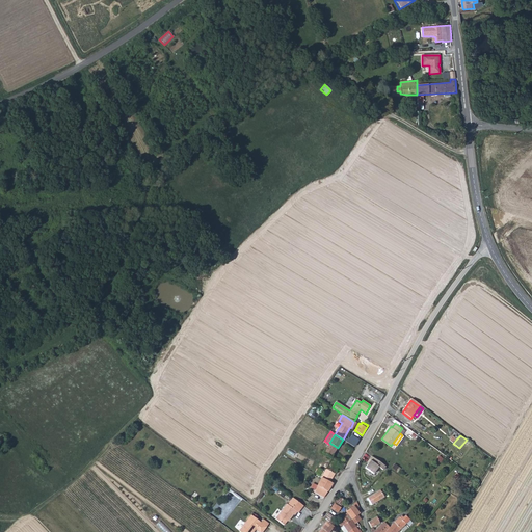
[(323,453),(330,458),(338,448),(329,443),(328,444),(323,453)]
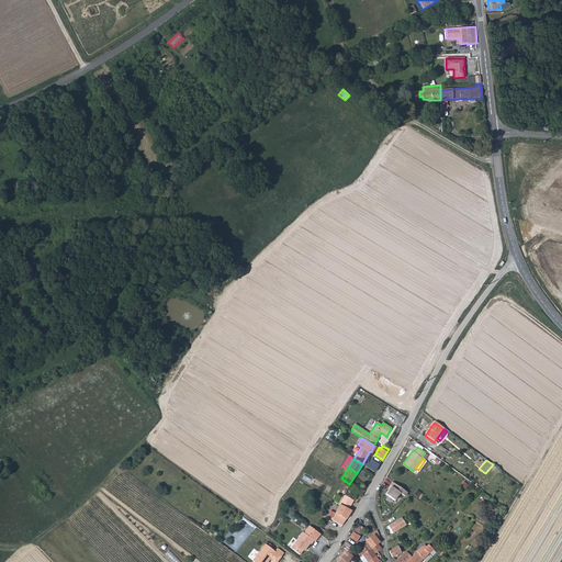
[(394,499),(398,493),(404,496),(407,492),(391,481),(383,493),(394,499)]
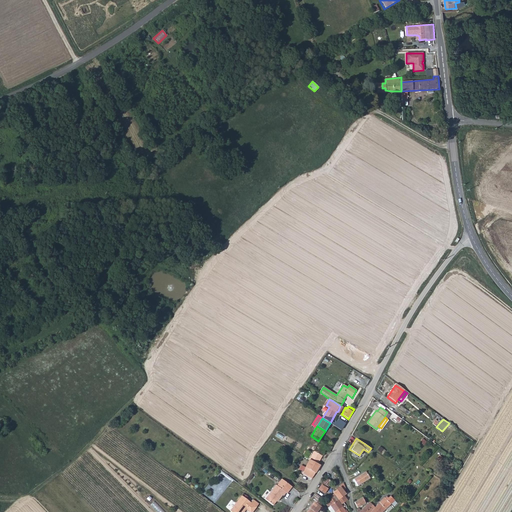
[(317,445),(326,450),(329,445),(321,441),(318,443),(317,445)]
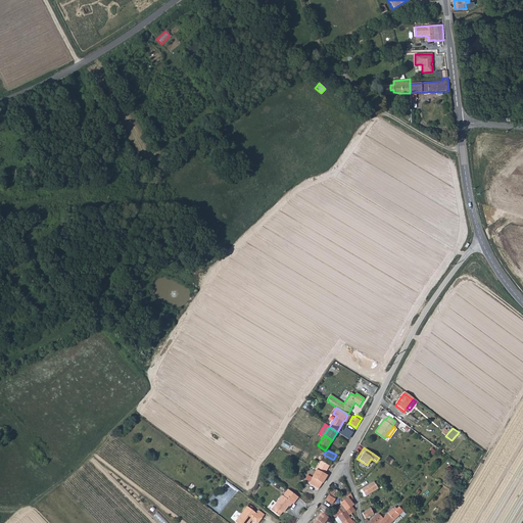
[(325,474),(333,460),(324,455),(321,461),(316,470),(325,474)]
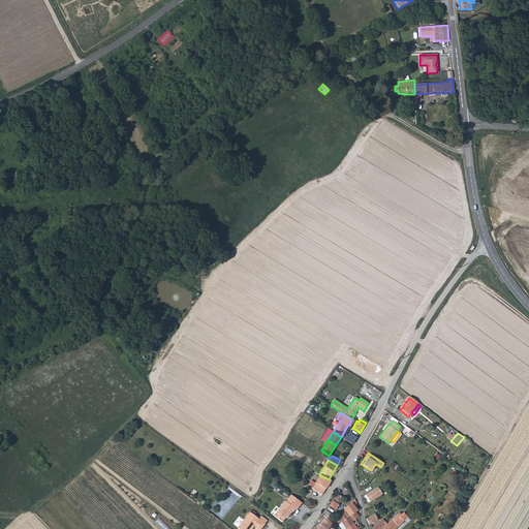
[(329,479),(319,475),(312,490),(322,495),(331,480),(329,479)]
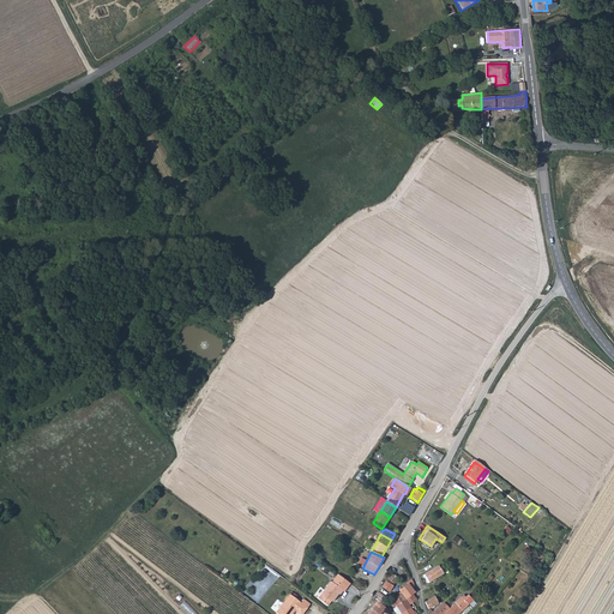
[(428,572),(423,575),(428,583),(444,573),(438,565),(428,572)]
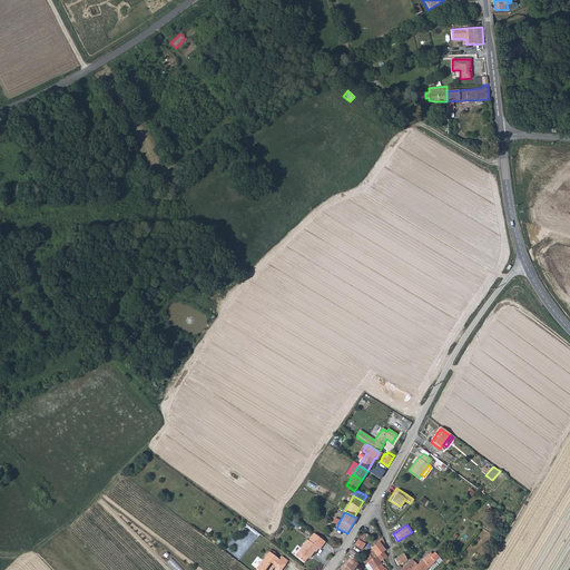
[(365,542),(370,537),(364,531),(360,538),(365,542)]
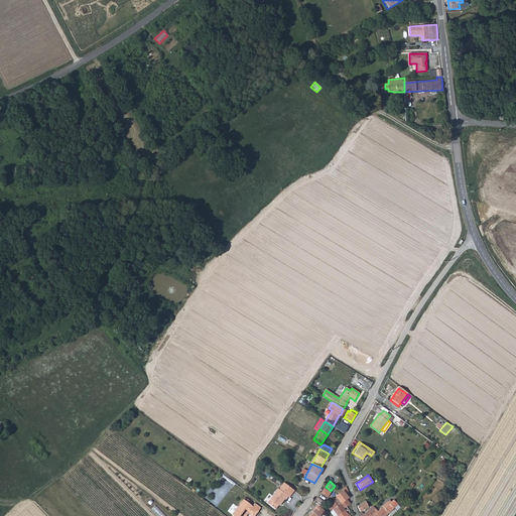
[(294,491),(284,484),(279,490),(278,490),(267,504),(275,510),(279,505),(280,505),(284,500),(285,501),(288,498),(289,499),(294,491)]
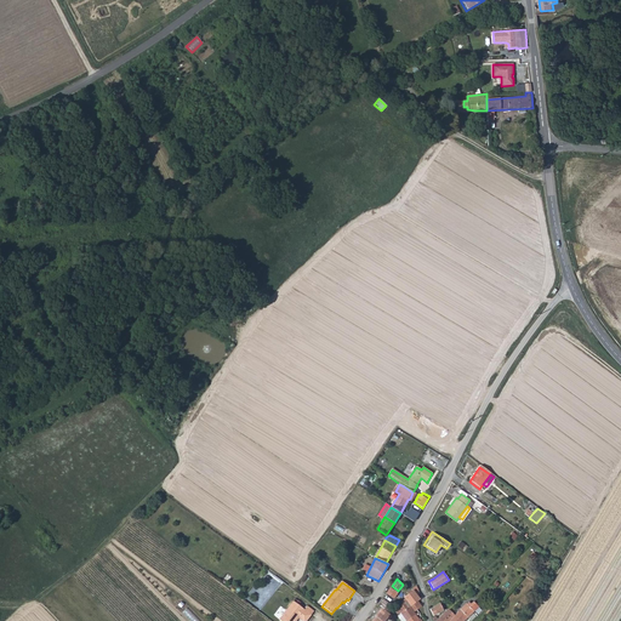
[(406,599),(414,611),(420,608),(422,605),(417,600),(420,599),(416,596),(420,592),(417,585),(411,588),(412,590),(404,597),(406,599)]
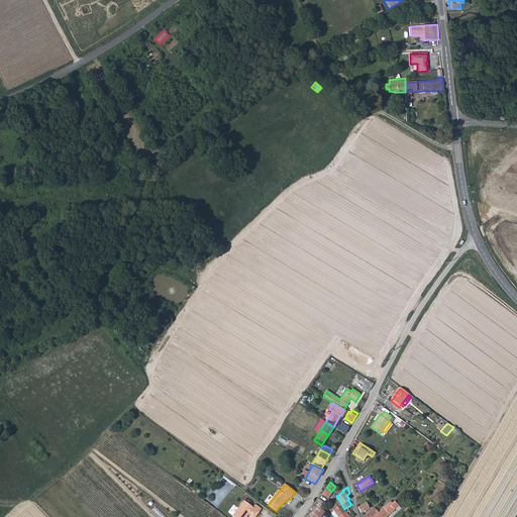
[(327,498),(331,493),(325,489),(322,494),(327,498)]
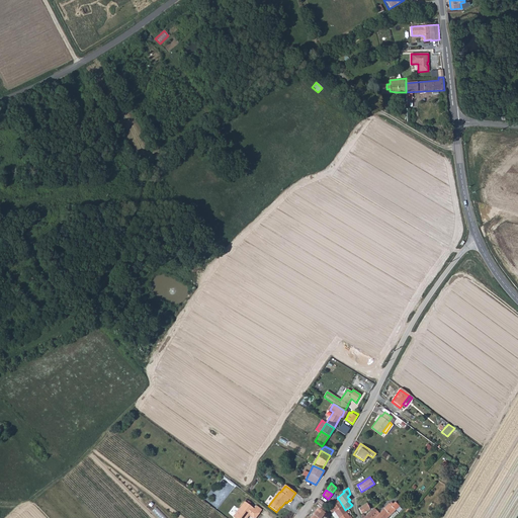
[(339,500),(331,506),(338,517),(346,512),(345,510),(339,500)]
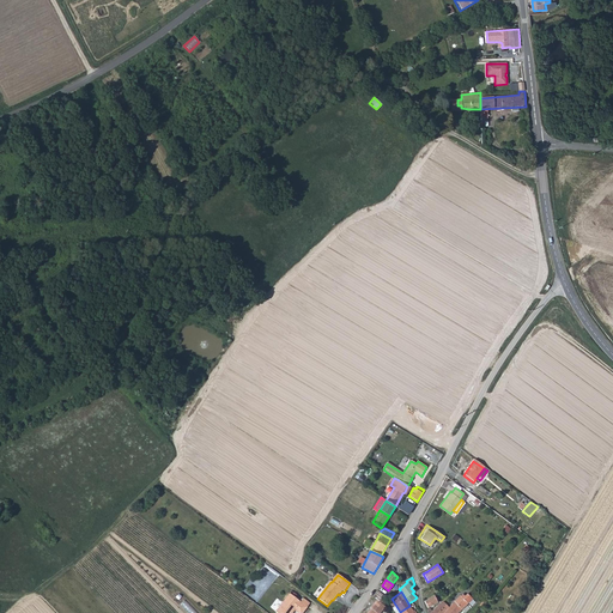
[(449,607),(454,612),(457,612),(472,599),(468,594),(465,596),(462,594),(461,596),(460,595),(449,607)]
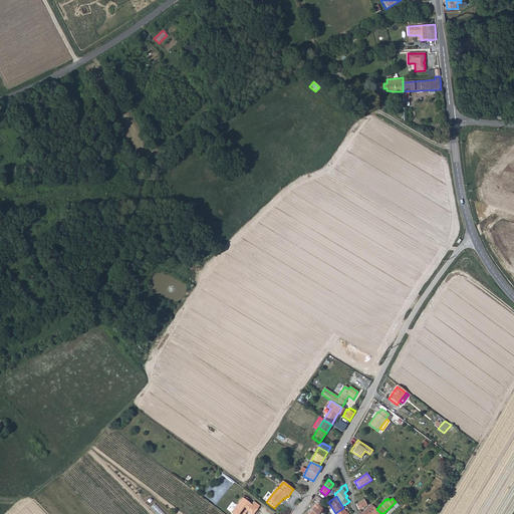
[(245,512),(248,513),(253,513),(257,510),(252,506),(243,499),(236,507),(244,513),(245,512)]
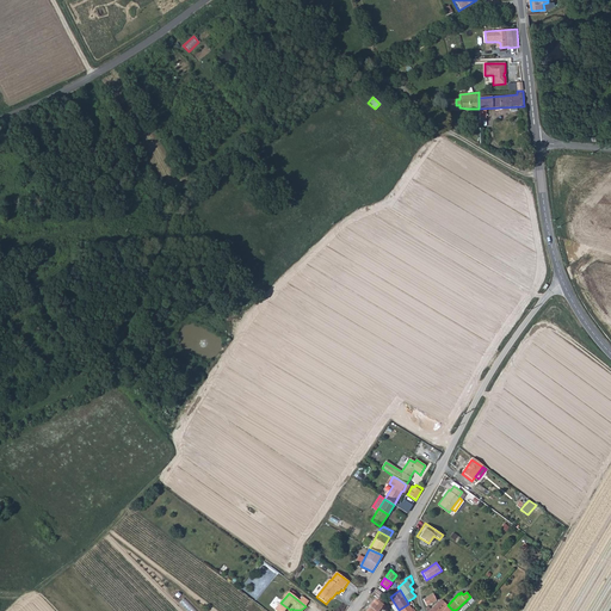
[(424,599),(426,606),(434,602),(437,600),(432,593),(430,594),(424,598),(424,599)]
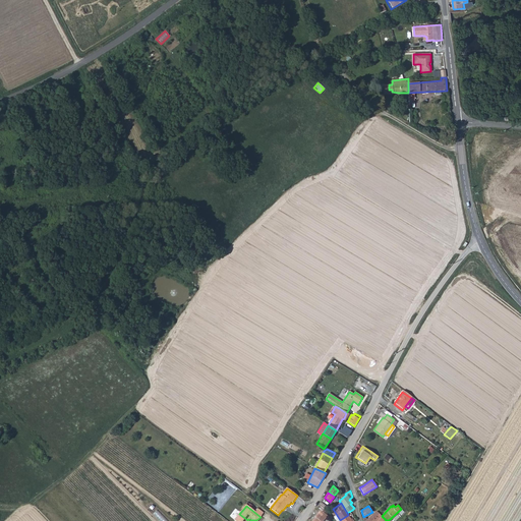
[(315,511),(317,512),(311,520),(312,520),(323,520),(328,515),(322,511),(317,508),(315,511)]
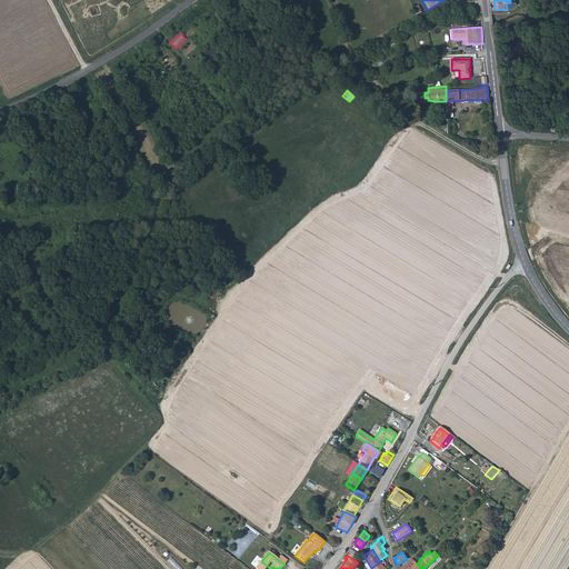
[(371,568),(385,568),(383,567),(387,565),(383,560),(386,559),(385,557),(379,560),(380,562),(371,568)]
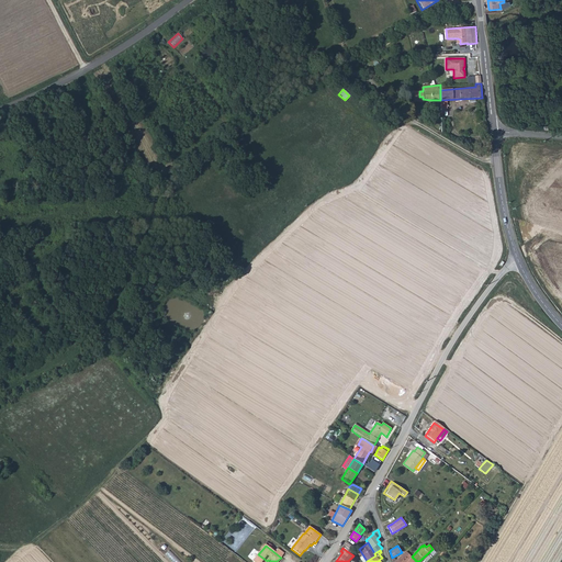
[(416,561),(412,557),(408,554),(405,551),(396,559),(394,557),(392,558),(391,559),(393,561),(416,561)]
